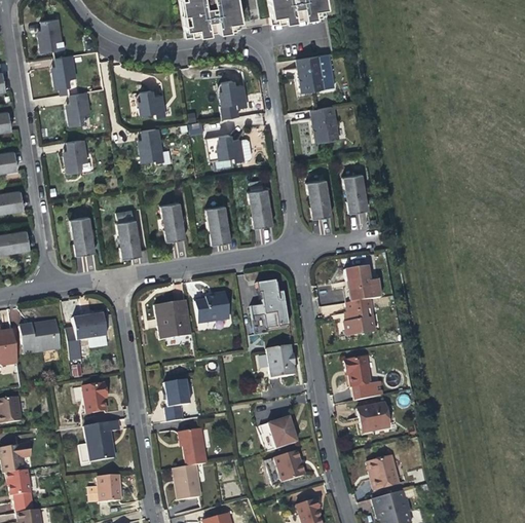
[(178,0),(184,34),(208,31),(211,26),(211,23),(226,21),(227,28),(240,26),(236,0),(178,0)]
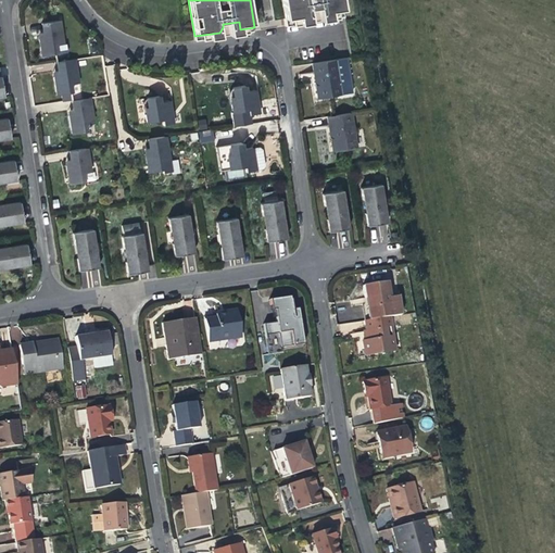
[(282,0),(286,22),(300,20),(298,12),(314,10),(315,12),(320,16),(345,13),(343,0),(282,0)]
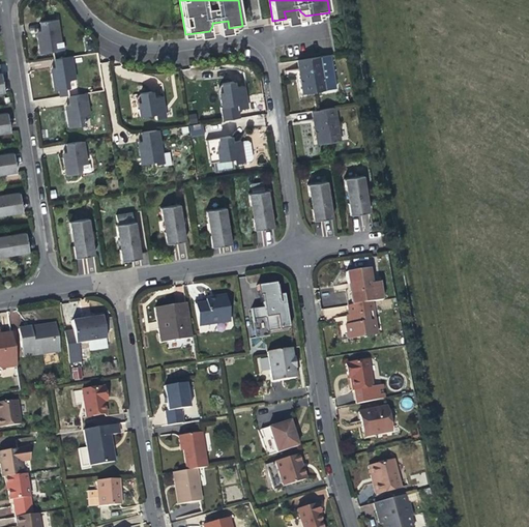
[(294,18),(305,16),(300,11),(299,9),(284,11),(286,19),(294,18)]
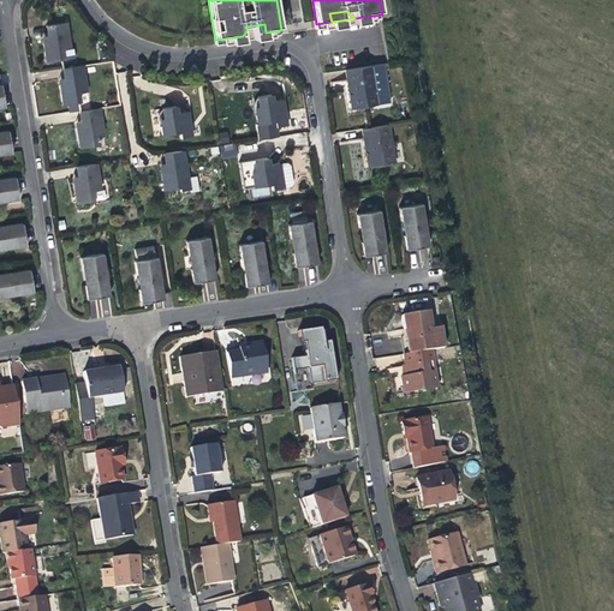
[(46,60),(63,58),(60,49),(70,47),(65,21),(46,24),(47,34),(48,40),(43,41),(46,60)]
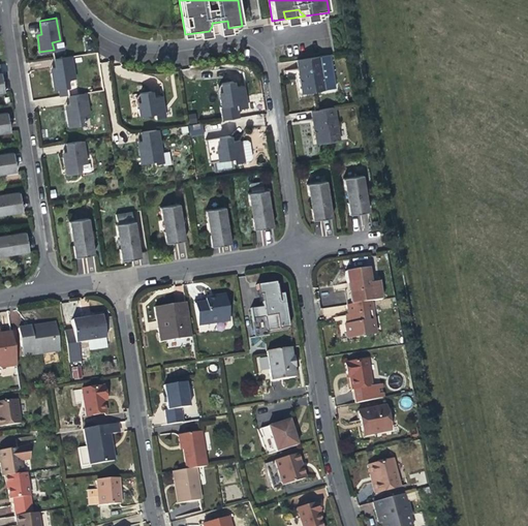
[(221,29),(228,28),(227,21),(212,23),(212,26),(209,31),(221,29)]
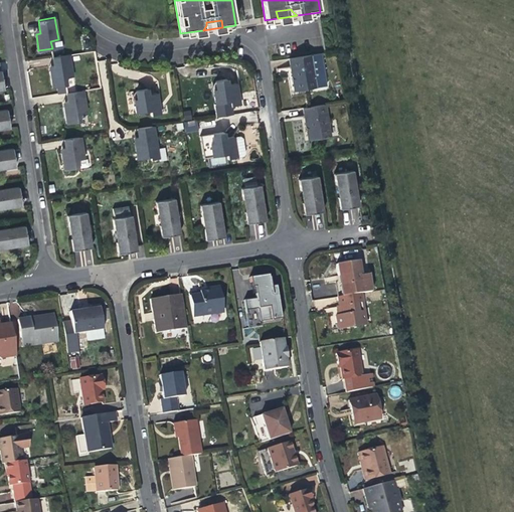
[(294,76),(296,88),(318,84),(313,52),(291,56),(294,76)]
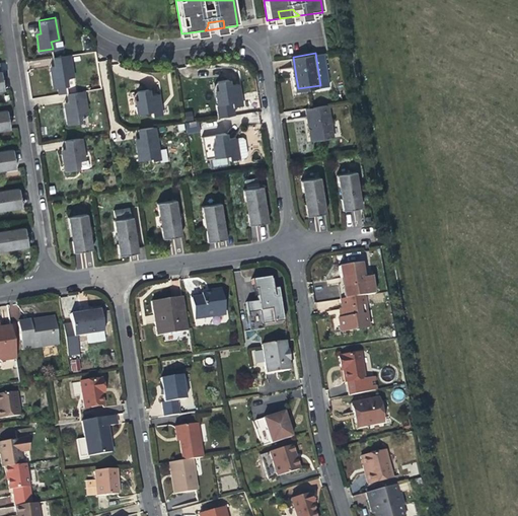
[(65,76),(72,75),(69,54),(53,56),(54,64),(55,69),(50,70),(53,86),(66,84),(65,76)]
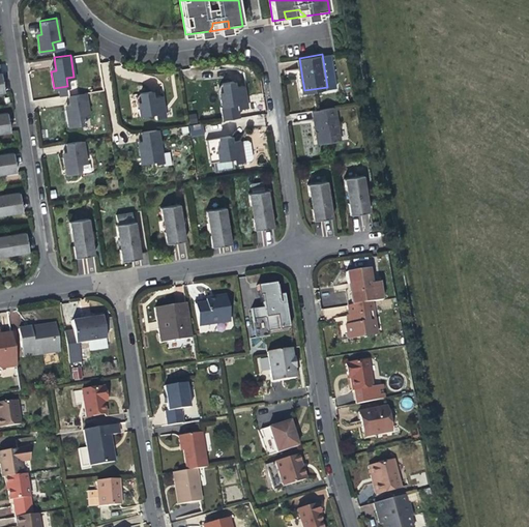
[(224,105),(237,101),(238,107),(247,105),(246,93),(244,83),(235,85),(234,80),(223,81),(225,89),(222,90),(224,105)]
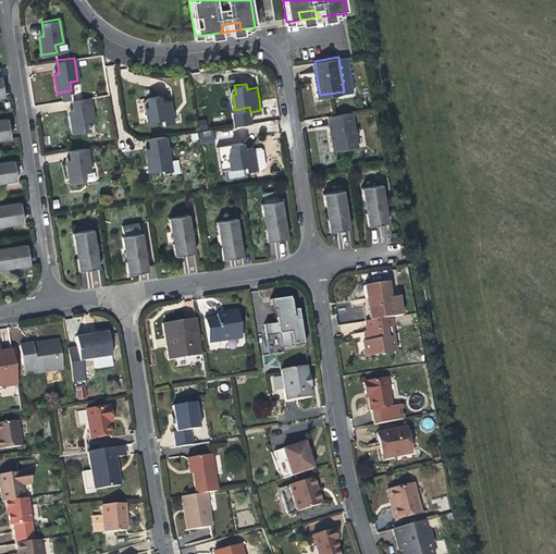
[(174,121),(171,98),(162,99),(161,94),(148,96),(150,105),(146,106),(148,121),(164,118),(165,122),(174,121)]
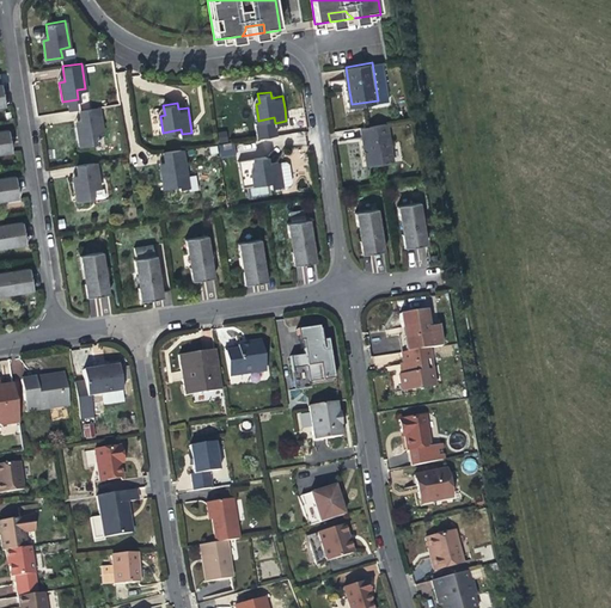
[(83,124),(77,126),(79,136),(80,143),(96,141),(95,133),(103,131),(99,105),(79,108),(81,118),(83,124)]
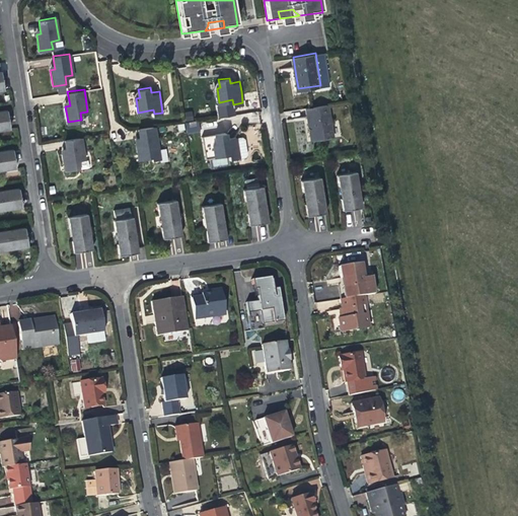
[(310,125),(312,138),(335,134),(330,102),(307,105),(310,125)]
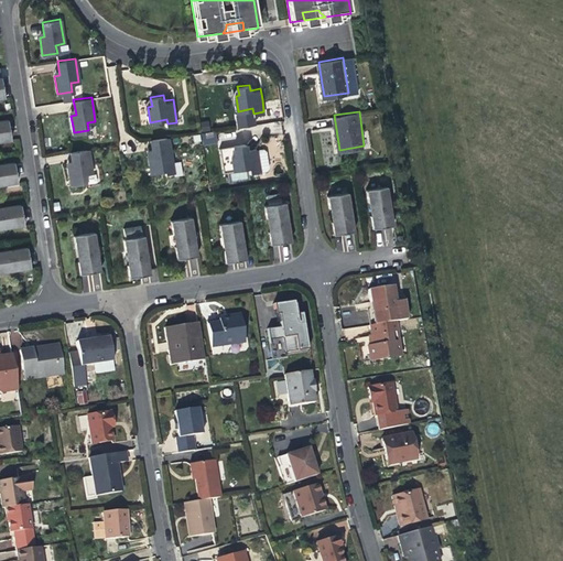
[(10,131),(9,127),(0,128),(0,140),(10,139),(10,131)]
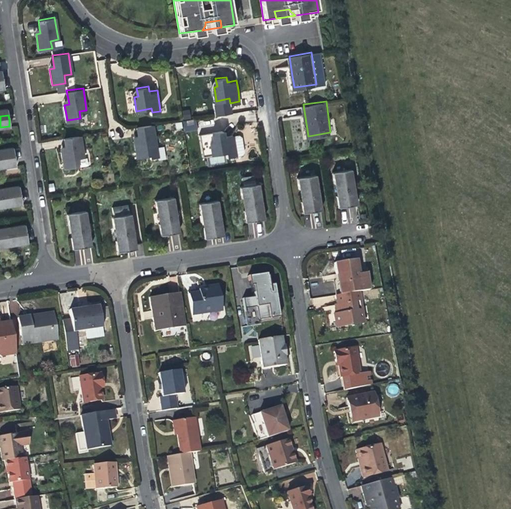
[(184,118),(185,127),(197,127),(196,117),(184,118)]
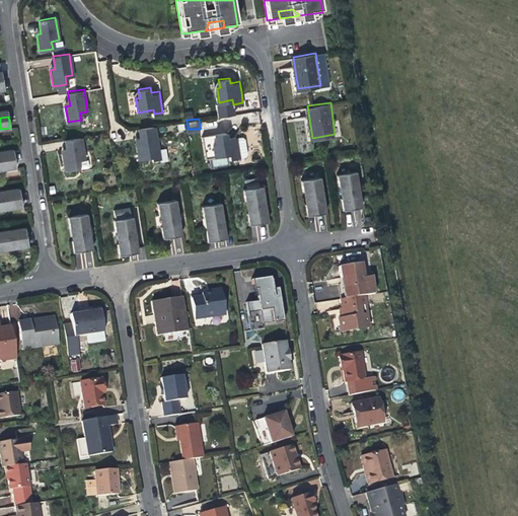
[(152,155),(153,159),(161,158),(161,160),(168,159),(167,147),(159,148),(156,126),(140,128),(141,133),(142,141),(137,142),(140,157),(152,155)]
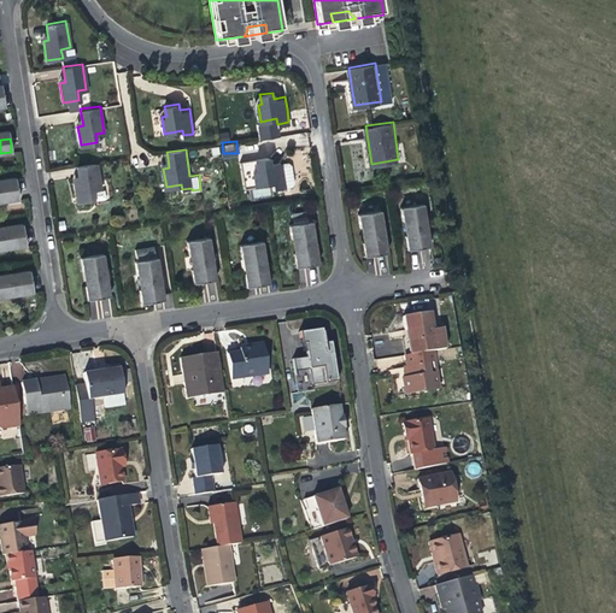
[(289,159),(282,160),(271,161),(270,155),(241,160),(245,186),(274,182),(274,187),(293,184),(294,181),(292,163),(289,159)]
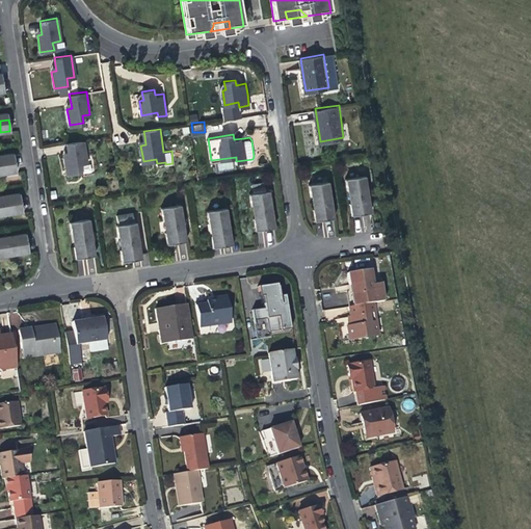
[(69,156),(64,157),(68,174),(81,172),(79,163),(86,162),(83,139),(67,142),(68,151),(69,156)]
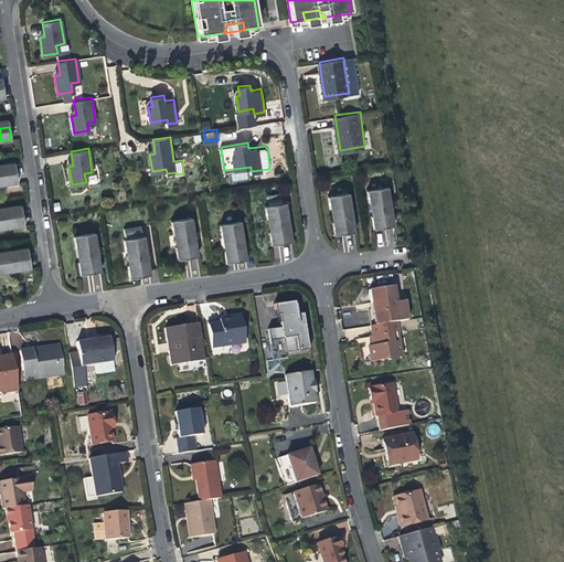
[(0,179),(4,179),(6,179),(4,172),(16,170),(14,161),(0,162),(0,179)]
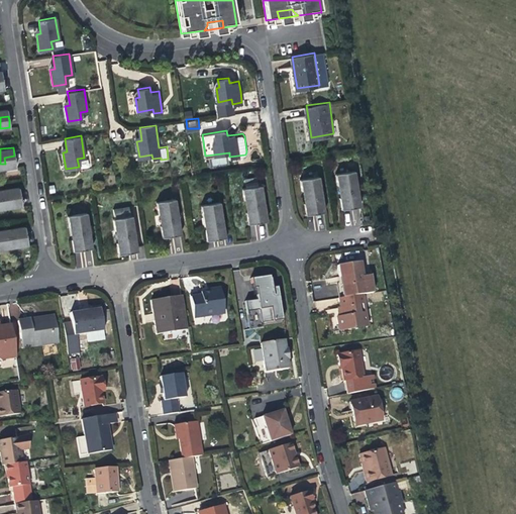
[(15,167),(14,156),(4,158),(5,164),(4,164),(4,169),(15,167)]
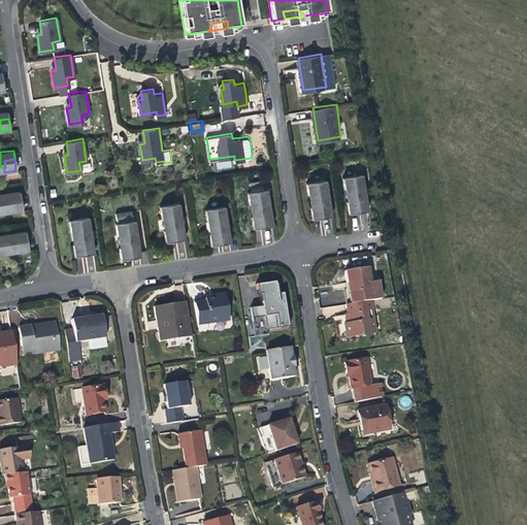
[(352,185),(354,197),(354,198),(360,197),(362,208),(365,207),(370,206),(365,171),(346,174),(348,186),(352,185)]
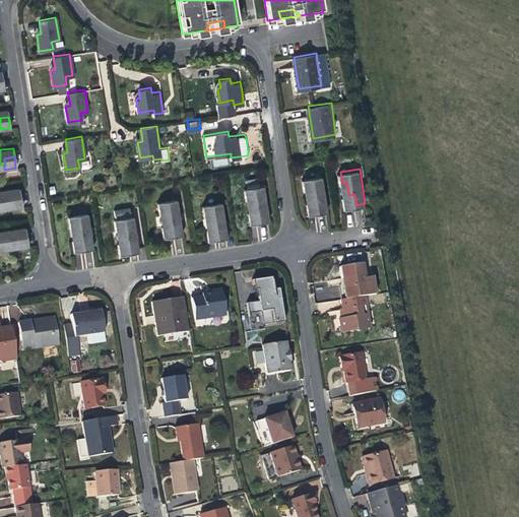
[(310,188),(312,200),(312,201),(319,200),(320,210),(328,209),(323,174),(304,177),(306,188),(310,188)]
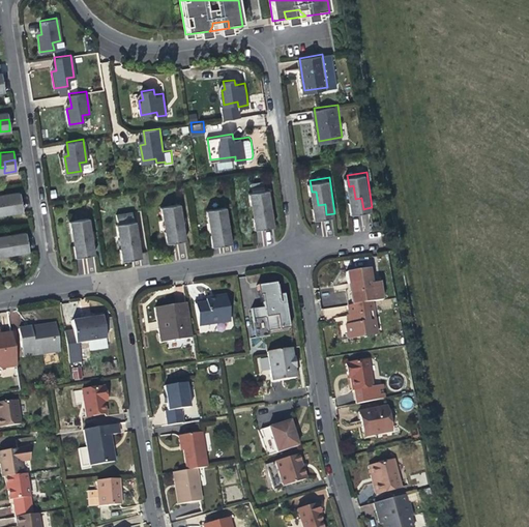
[(256,202),(258,214),(258,215),(264,214),(266,225),(274,224),(268,187),(250,191),(252,202),(256,202)]
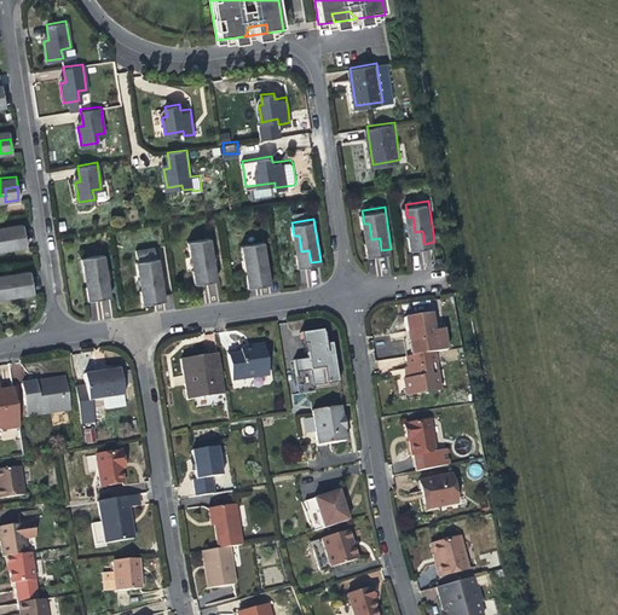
[(0,243),(11,243),(13,242),(12,235),(24,233),(22,222),(0,226),(0,243)]
